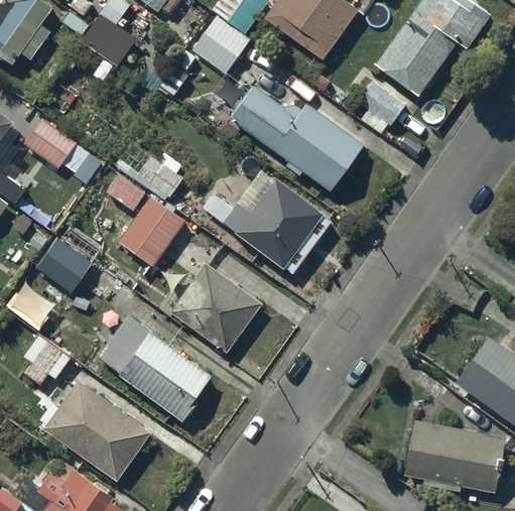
[(0,0),(0,55),(11,64),(19,51),(30,58),(50,30),(41,24),(54,6),(45,0),(0,0)]
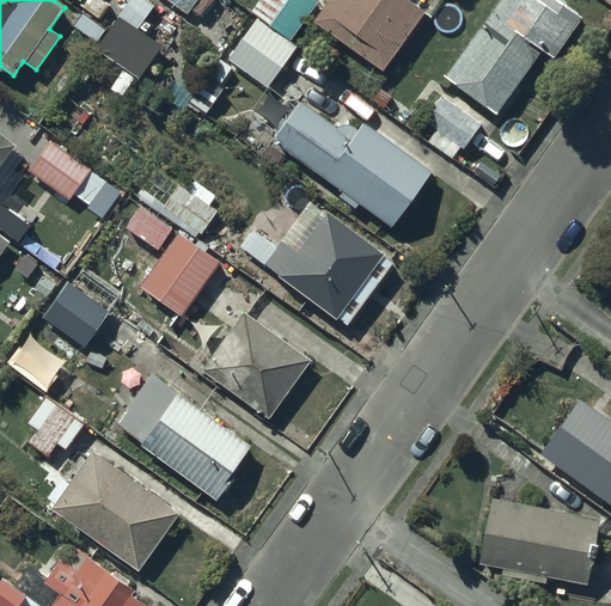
[(147,0),(128,0),(116,18),(136,31),(156,6),(147,0)]
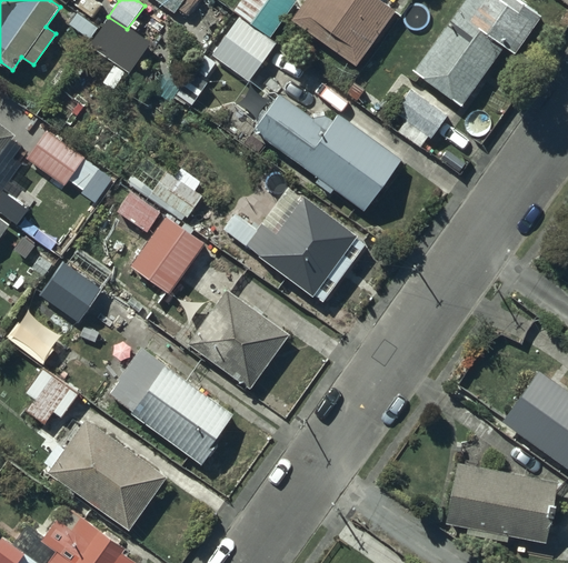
[(152,0),(173,14),(177,9),(189,18),(201,0),(152,0)]
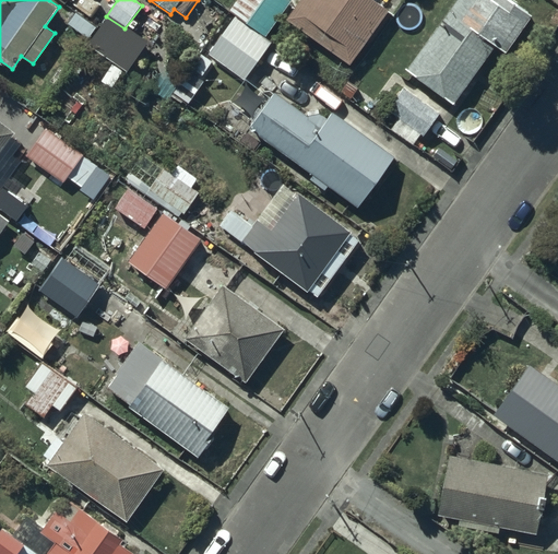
[(291,0),(235,0),(228,11),(266,37),(293,1),(291,0)]
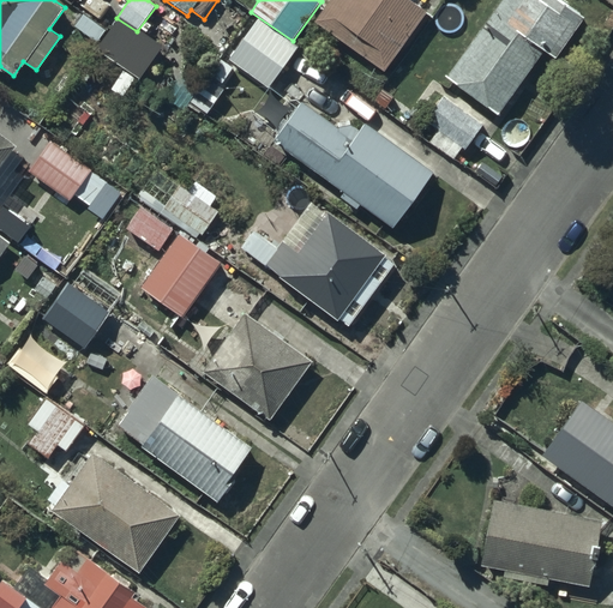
[(328,0),(314,20),(384,73),(430,10),(414,0),(328,0)]
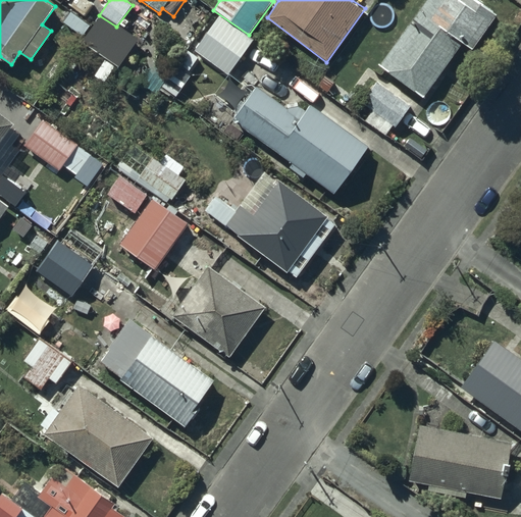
[(423,0),(378,64),(422,98),(462,43),(470,49),(496,13),(476,0),(423,0)]
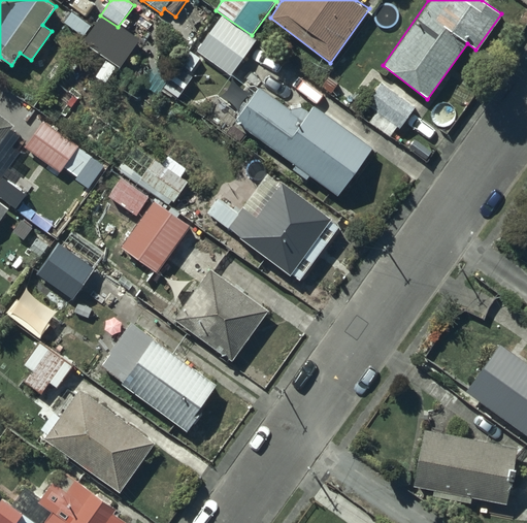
[(221,15),(195,51),(229,76),(256,41),(221,15)]
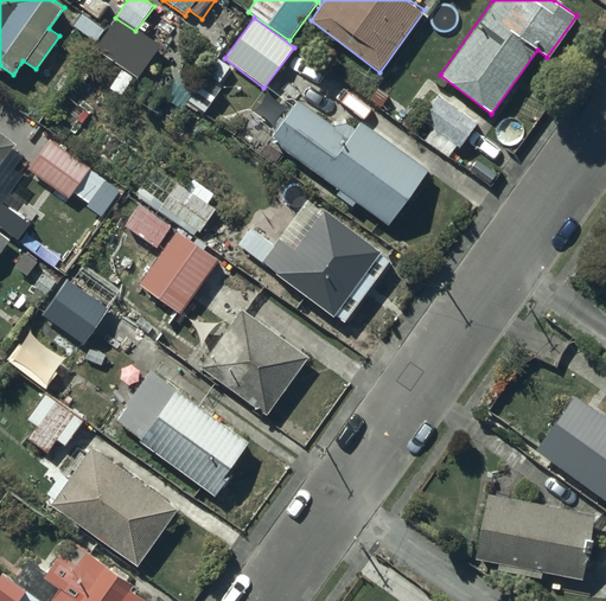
[(174,75),(159,97),(182,113),(186,104),(201,114),(211,97),(198,88),(197,90),(174,75)]
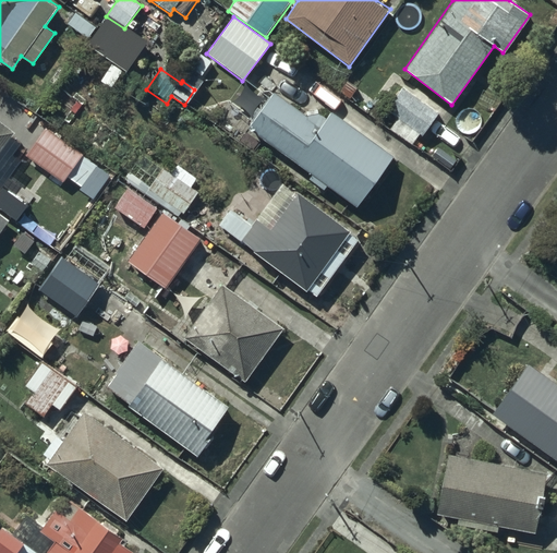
[(402,86),(385,109),(422,137),(439,113),(402,86)]
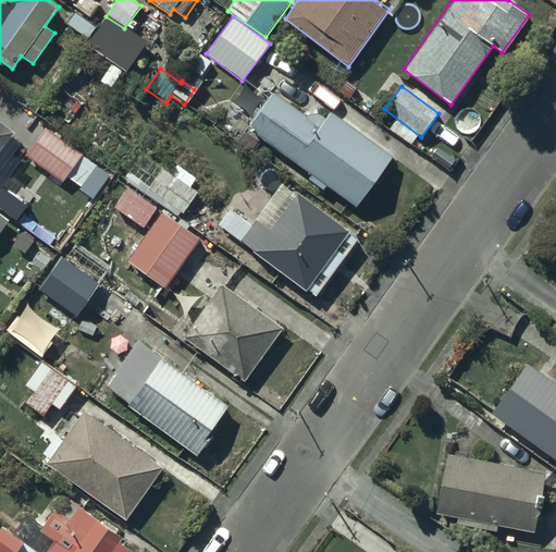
[(357,207),(393,157),(329,111),(318,124),(272,92),(246,129),(311,175),(308,180),(322,191),(326,185),(357,207)]
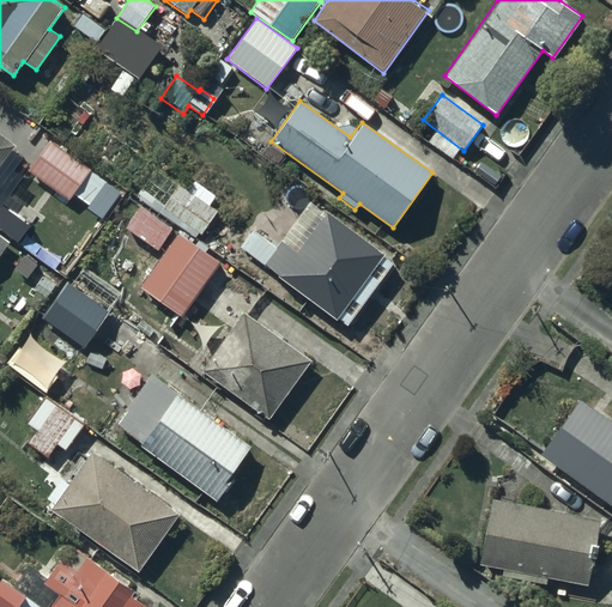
[(0,165),(16,145),(0,133),(0,165)]
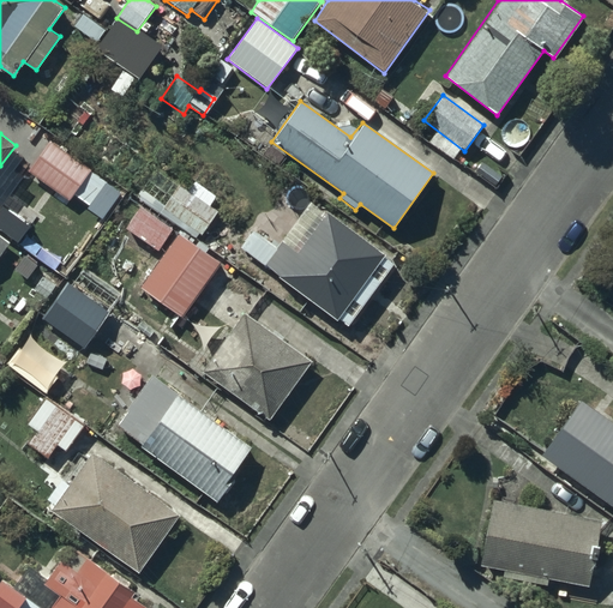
[(49,140),(28,170),(70,202),(73,198),(91,210),(108,185),(90,173),(91,170),(49,140)]
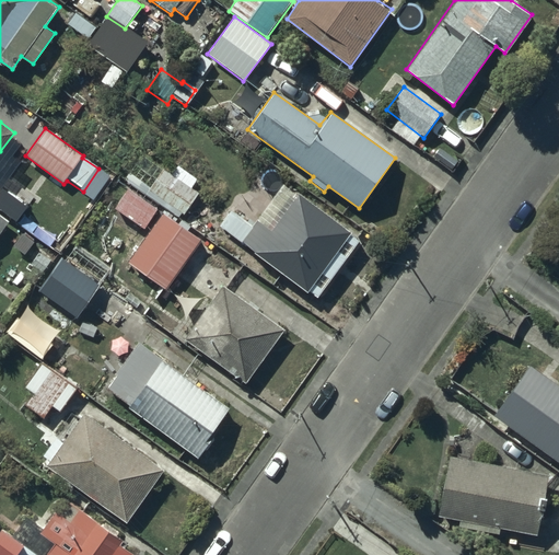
[(164,170),(146,196),(181,221),(199,194),(193,189),(198,182),(177,165),(171,174),(164,170)]
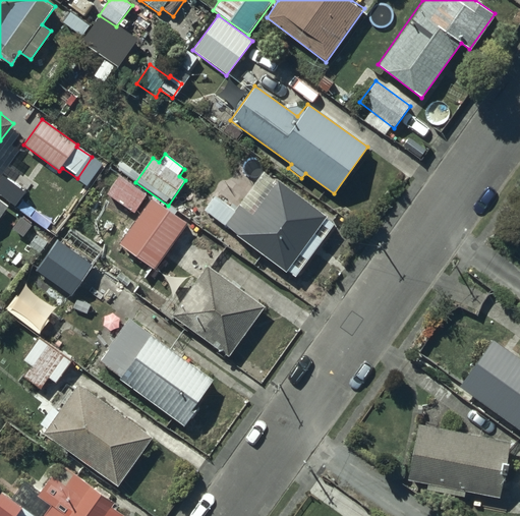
[(119,174),(105,192),(133,212),(146,193),(119,174)]
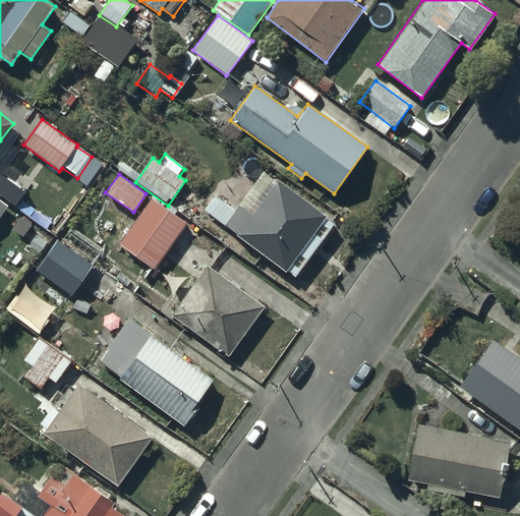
[(235,211),(215,196),(205,211),(286,270),(287,268),(293,273),(331,221),(325,217),(328,213),(278,177),(252,212),(240,204),(235,211)]
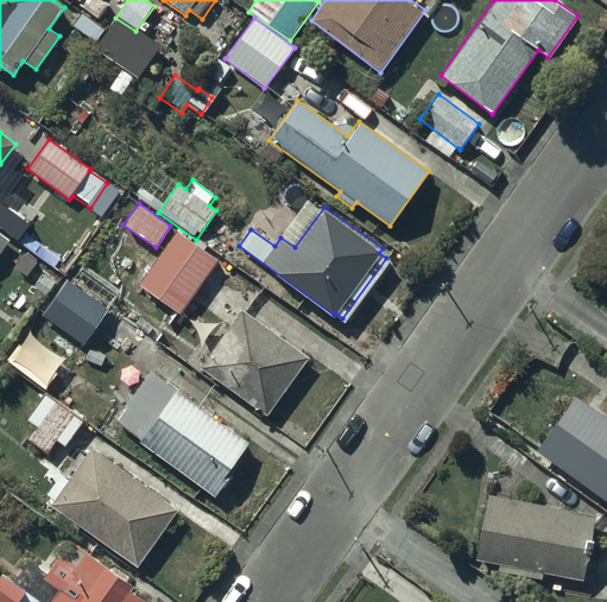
[(177,229),(138,284),(181,314),(191,301),(196,304),(208,287),(203,284),(220,260),(177,229)]
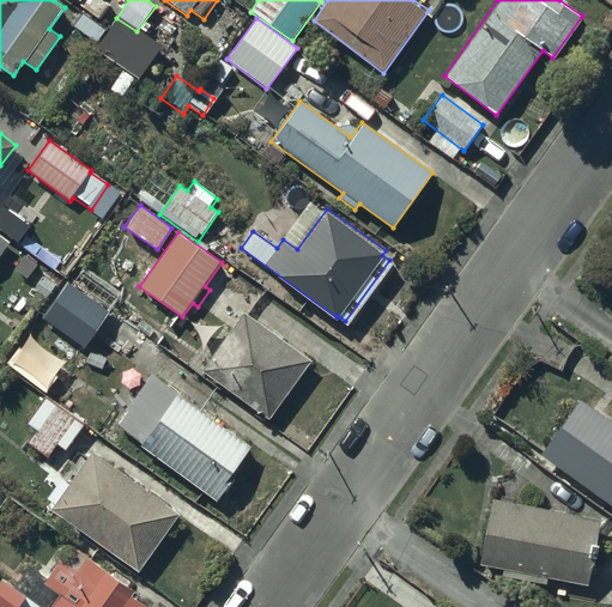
[(0,236),(0,256),(11,244),(0,236)]
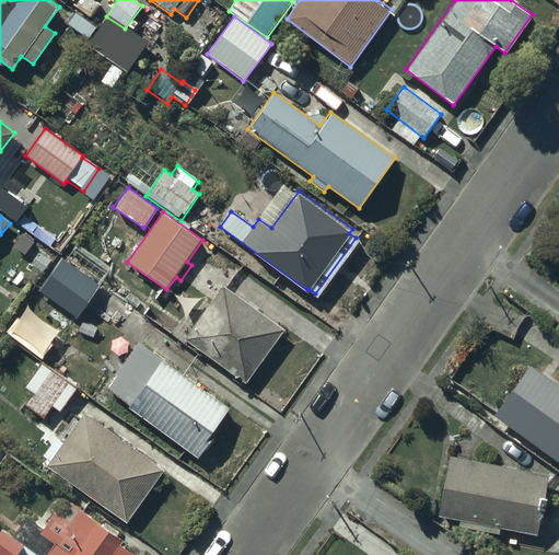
[(100,286),(60,259),(38,291),(79,318),(100,286)]
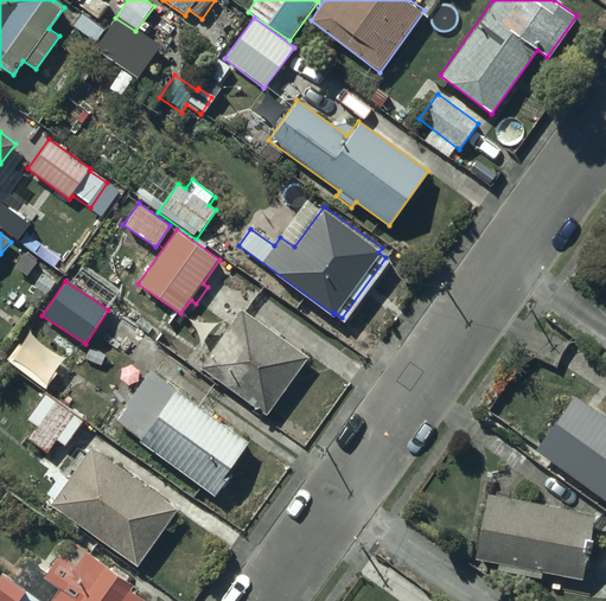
[(307,357),(241,309),(199,368),(266,415),(307,357)]
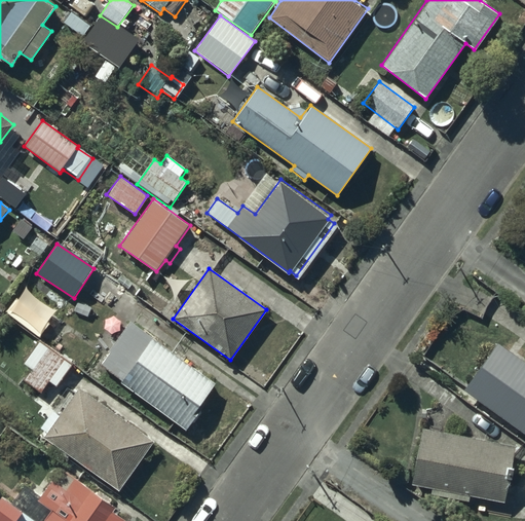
[(134,322),(101,366),(185,429),(190,422),(193,424),(203,411),(200,409),(207,402),(202,399),(215,382),(134,322)]
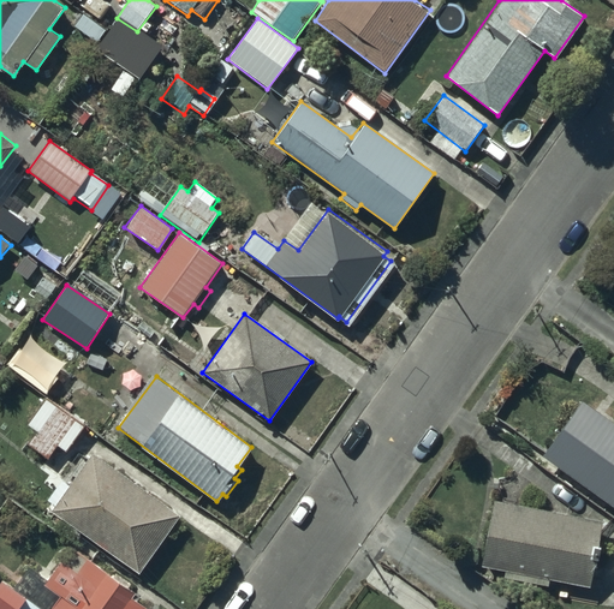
[(83,427),(45,399),(27,427),(36,433),(28,445),(48,459),(57,446),(66,452),(83,427)]
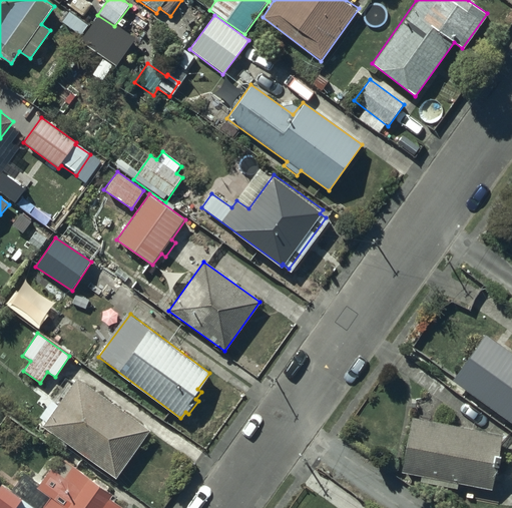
[(511,352),(485,333),(451,379),(511,422),(511,352)]
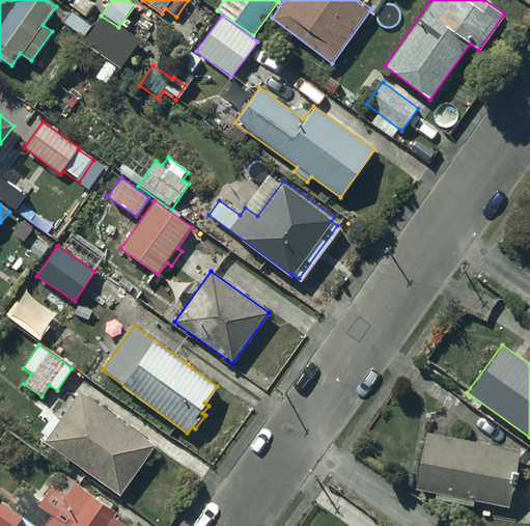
[(52,427),(43,441),(119,496),(155,445),(79,391),(74,399),(68,395),(48,424),(52,427)]
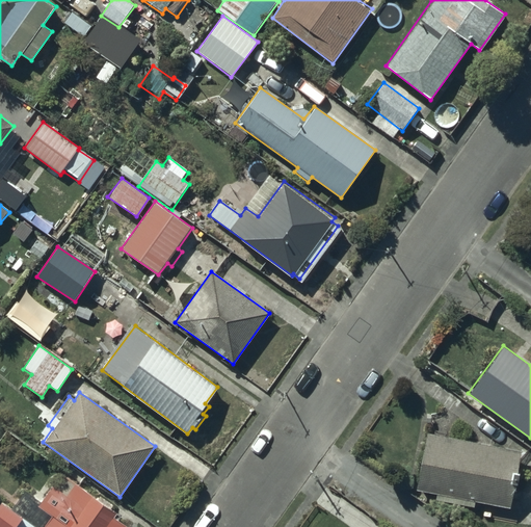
[(522,451),(426,432),(417,490),(437,493),(435,503),(474,510),(475,503),(512,509),(522,451)]
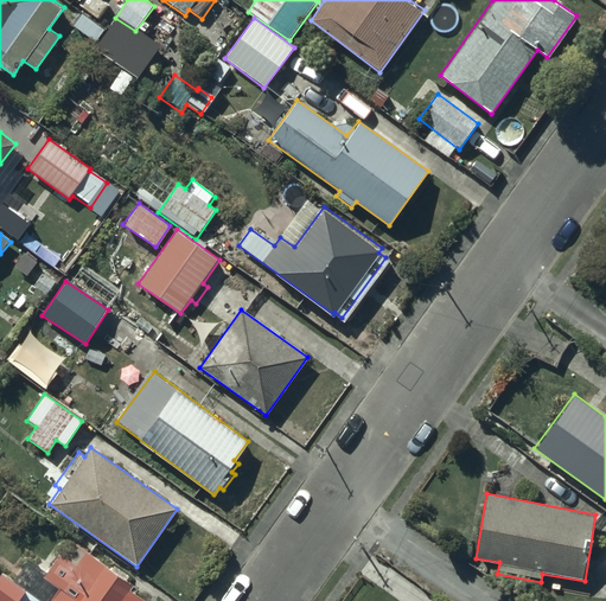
[(0,567),(0,600),(141,600),(135,596),(140,589),(127,581),(129,576),(110,562),(107,567),(75,544),(65,558),(57,551),(44,570),(48,573),(44,577),(59,588),(51,600),(40,600),(25,589),(27,586),(1,567),(0,567)]
